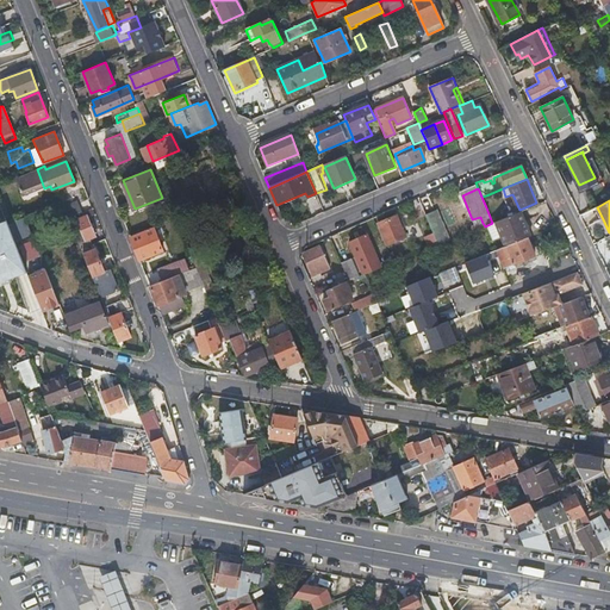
[(75,215),(82,212),(78,201),(64,207),(68,218),(75,215)]
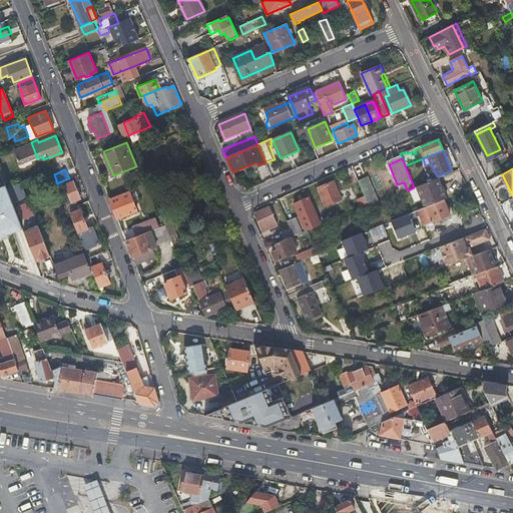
[(74,182),(72,177),(69,178),(63,180),(71,201),(80,197),(74,182)]
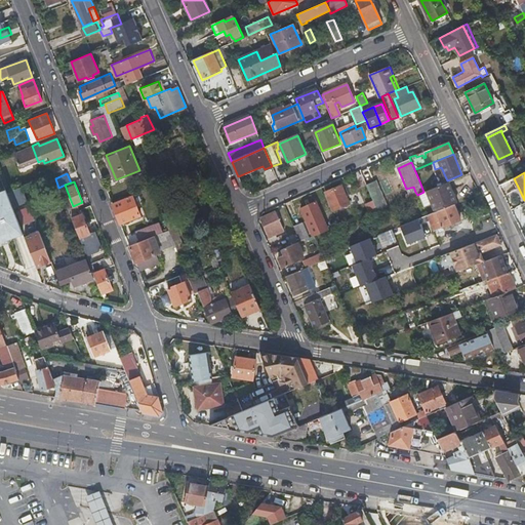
[(375,182),(366,186),(370,195),(375,206),(385,202),(375,182)]
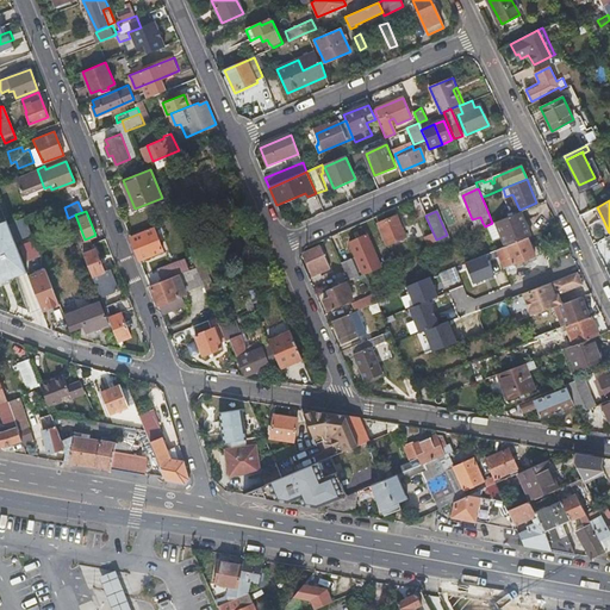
[(531,237),(521,211),(497,222),(508,247),(528,238),(531,237)]
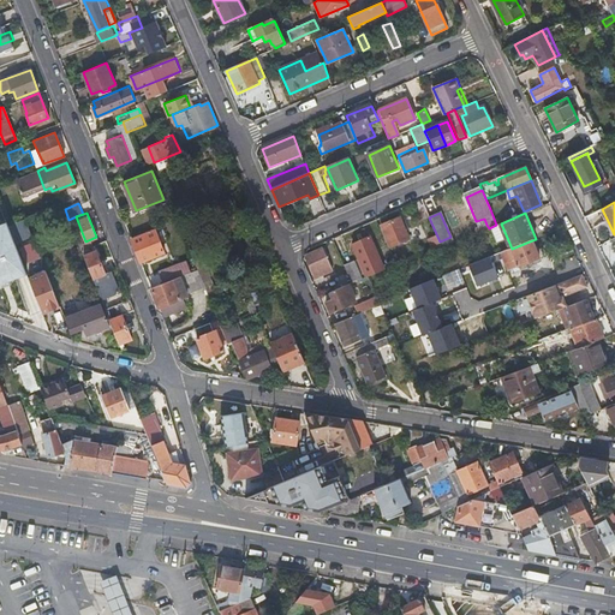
[(410,239),(400,218),(382,226),(390,246),(410,239)]
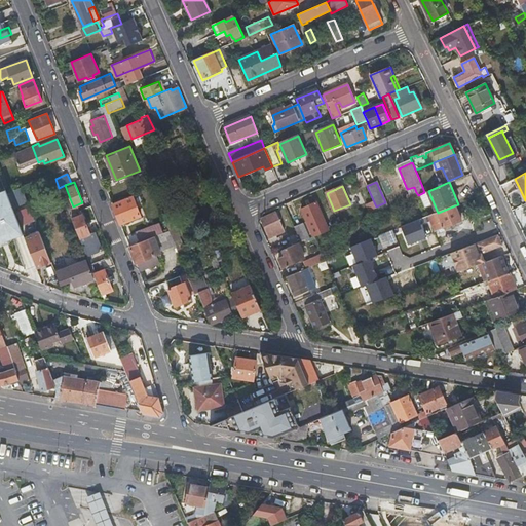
[(7,192),(11,209),(25,205),(22,189),(7,192)]
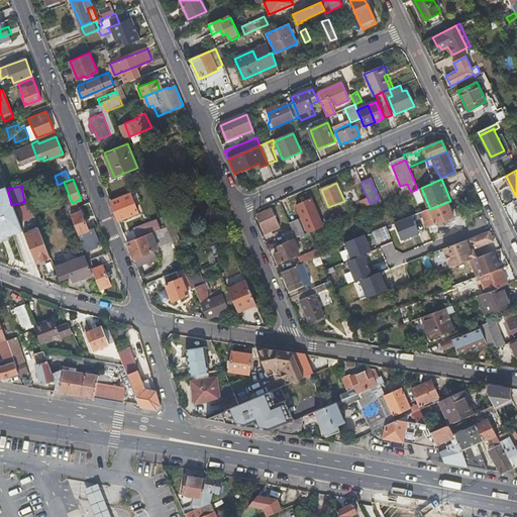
[(512,204),(516,201),(516,197),(511,186),(505,190),(512,204)]
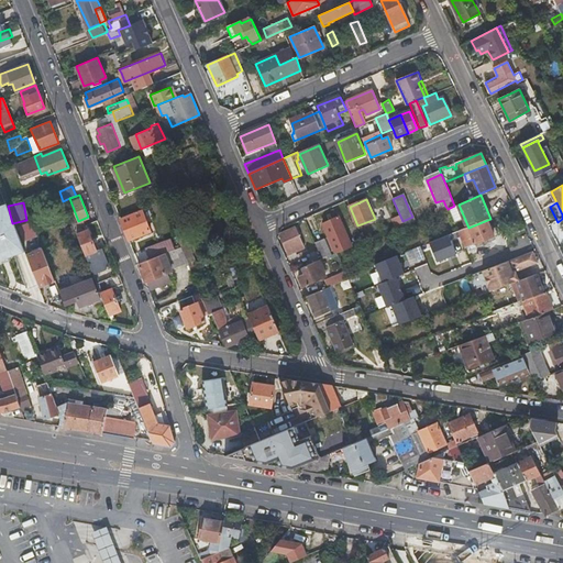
[(398,229),(405,227),(403,221),(397,209),(390,212),(398,229)]
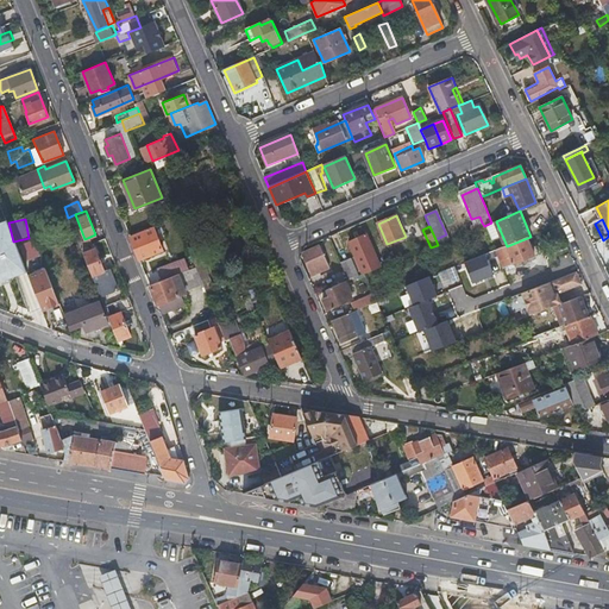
[(130,238),(139,261),(163,251),(154,228),(130,238)]
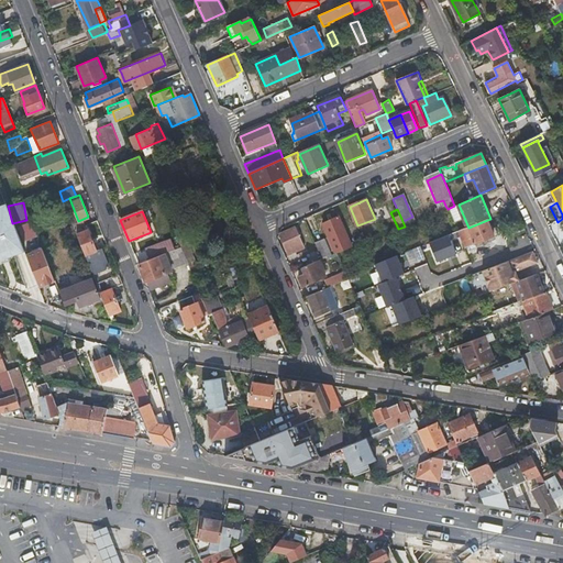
[(85,224),(90,222),(88,217),(78,221),(80,227),(85,224)]
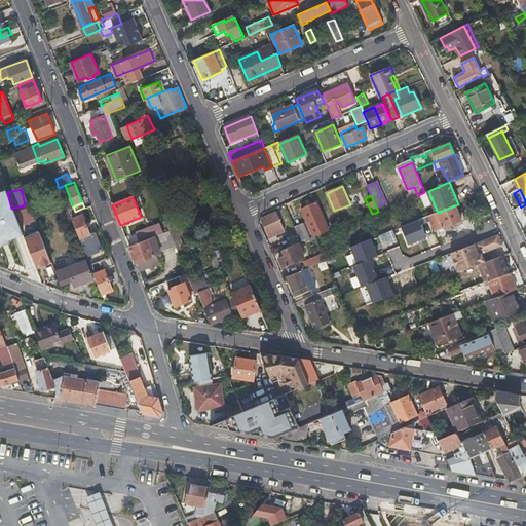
[(327,227),(316,202),(301,210),(308,228),(309,227),(312,233),(327,227)]
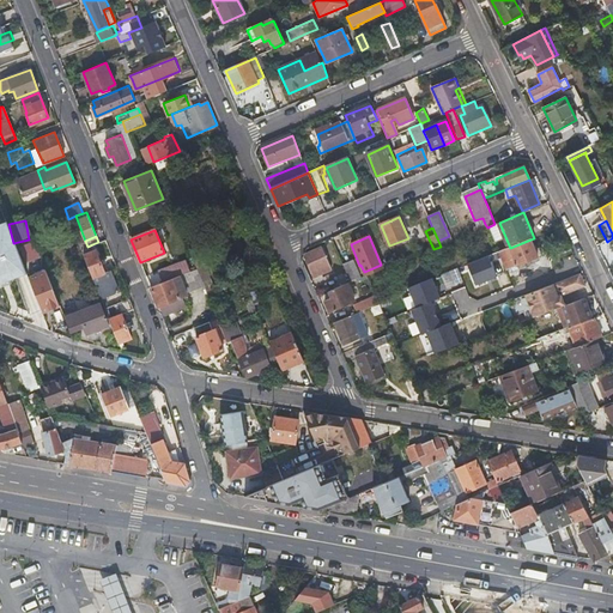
[(441,247),(451,242),(449,236),(438,241),(441,247)]
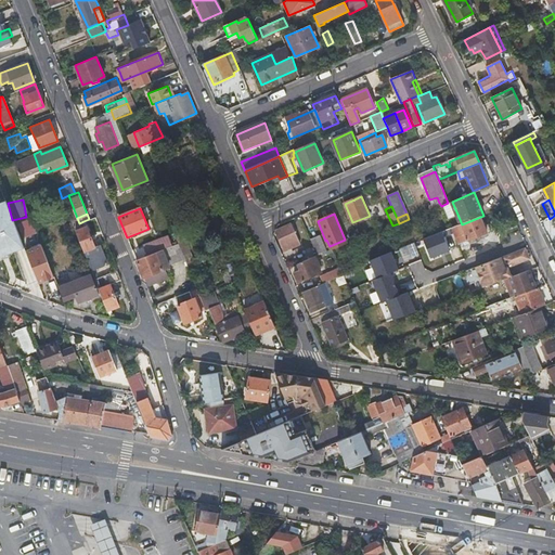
[(480,217),(462,224),(460,226),(463,235),(457,237),(456,237),(460,244),(487,233),(480,217)]
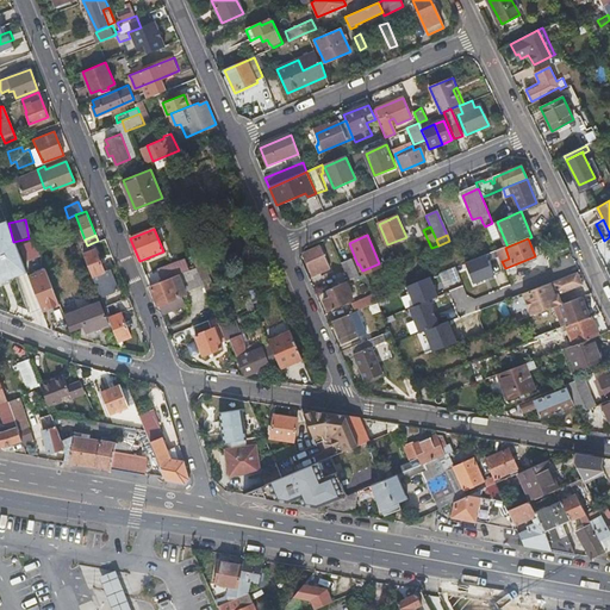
[(82,253),(94,249),(92,243),(87,246),(80,248),(82,253)]
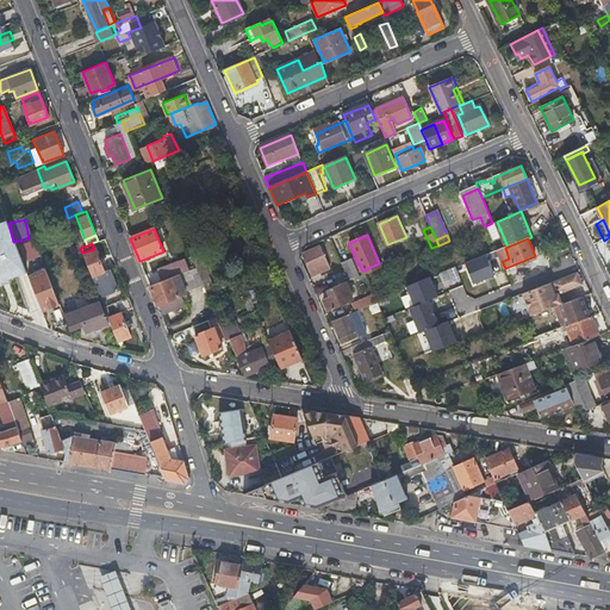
[(82,253),(91,275),(106,269),(98,248),(94,249),(82,253)]
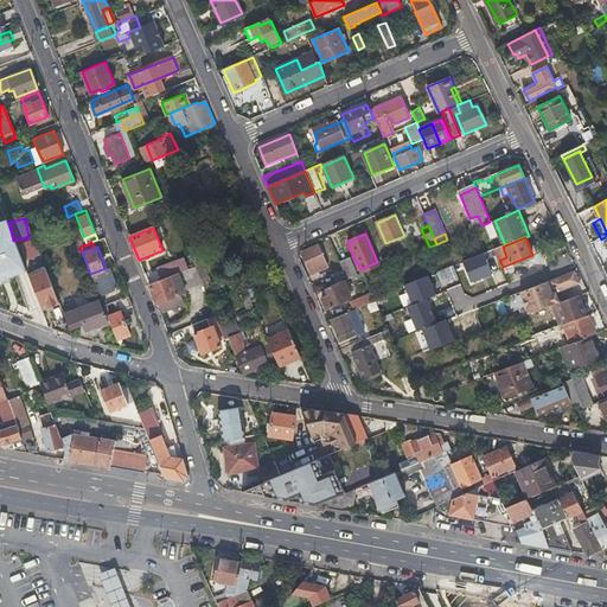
[(327,268),(319,247),(301,253),(311,275),(327,268)]
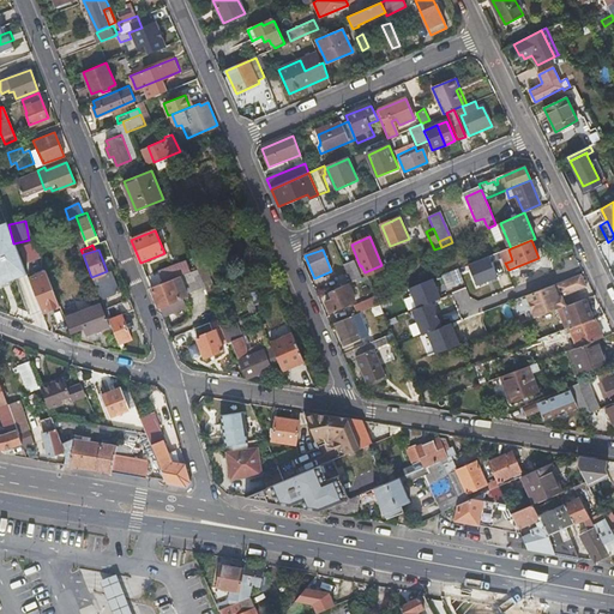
[(509,250),(503,252),(506,263),(512,260),(509,250)]
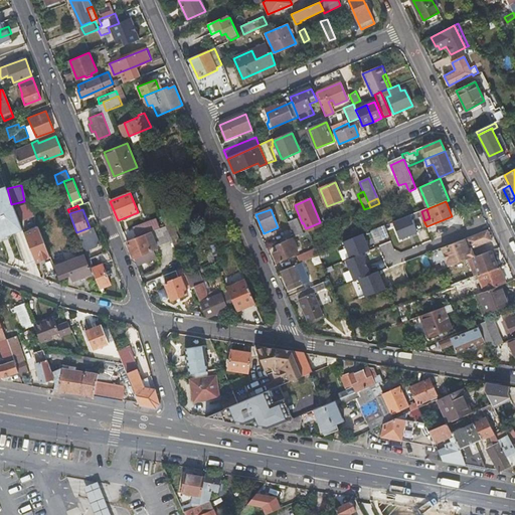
[(412,215),(391,223),(397,239),(418,231),(412,215)]
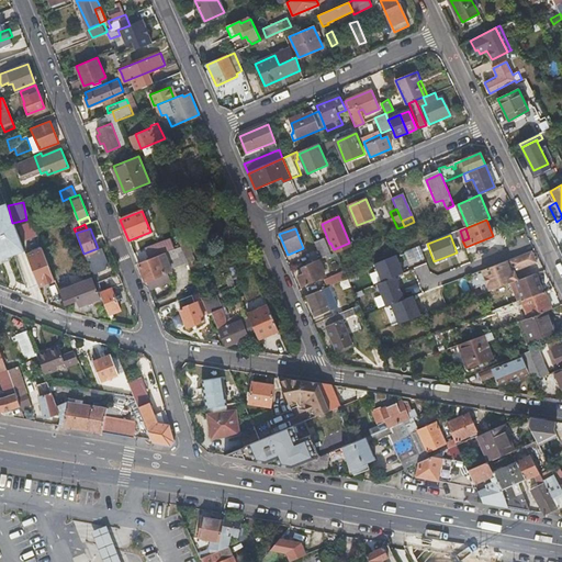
[(165,253),(169,251),(167,245),(154,249),(157,256),(165,253)]
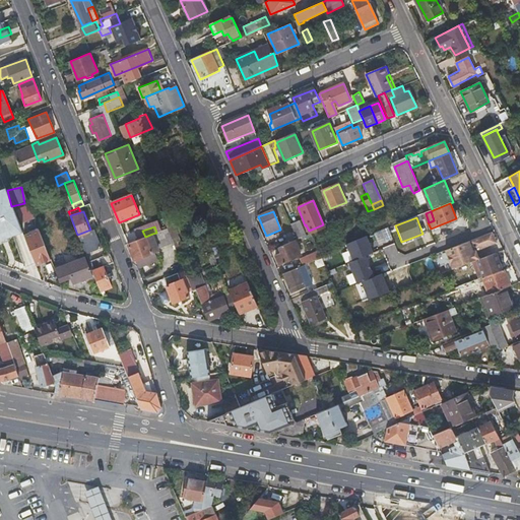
[(152,234),(157,248),(174,241),(168,228),(156,233),(152,234)]
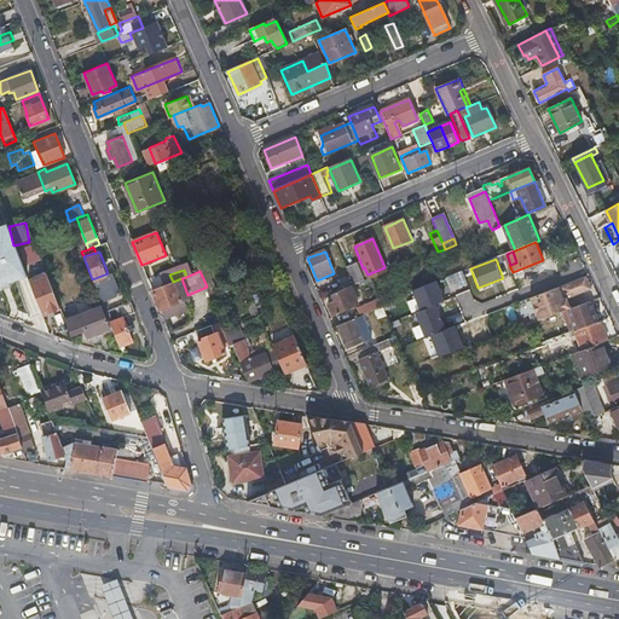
[(358,271),(348,275),(354,287),(364,282),(360,273),(359,273),(358,271)]
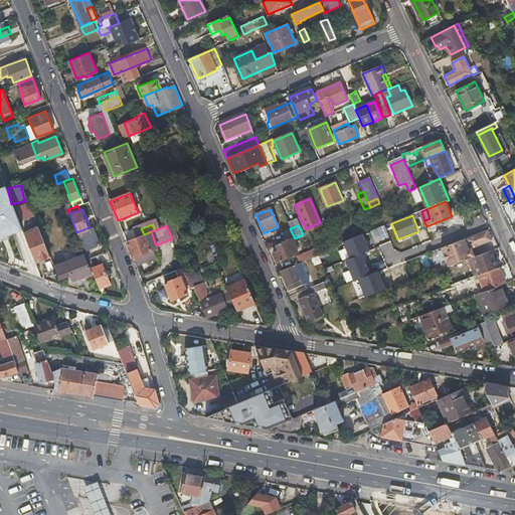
[(76,232),(82,247),(89,245),(90,247),(99,243),(92,226),(90,227),(76,232)]
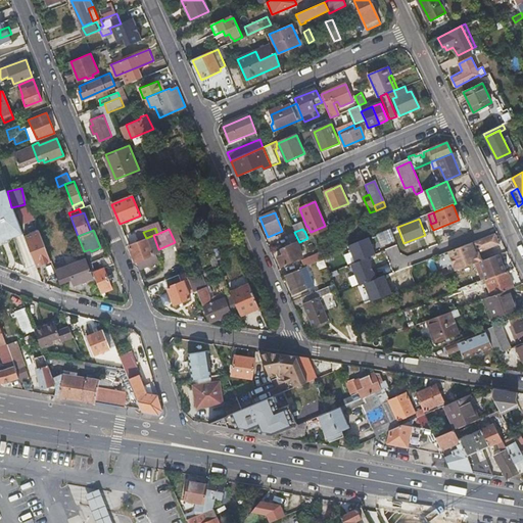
[(131,235),(134,243),(146,238),(143,232),(143,230),(131,235)]
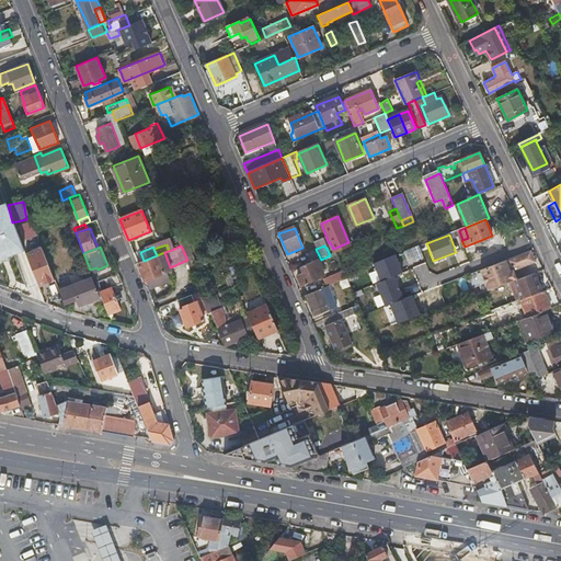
[(536,263),(531,251),(495,265),(497,272),(517,264),(519,270),(536,263)]
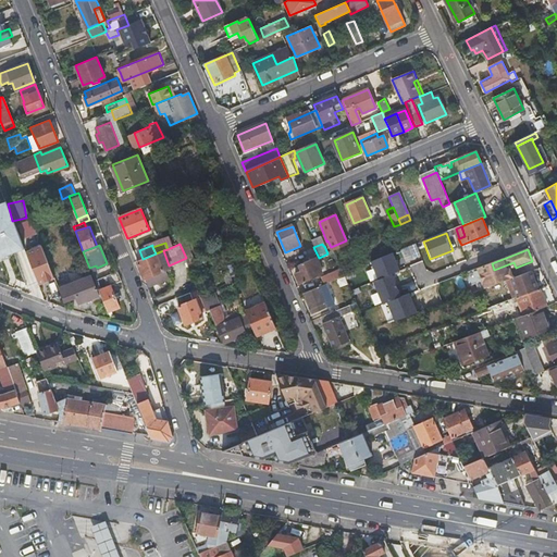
[(143,259),(136,261),(144,280),(148,277),(151,286),(169,279),(165,271),(170,269),(169,265),(163,250),(156,254),(143,259)]
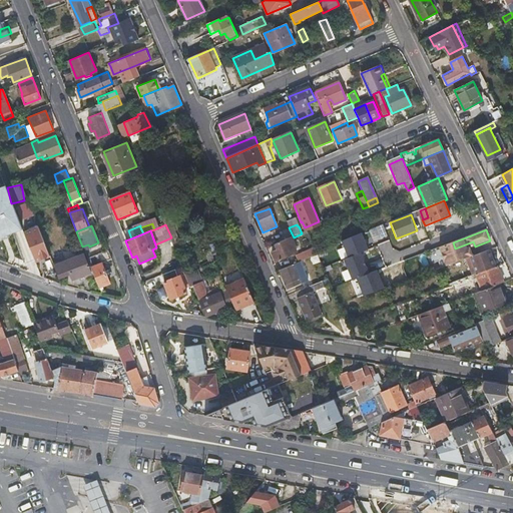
[(363,232),(342,240),(348,257),(369,248),(363,232)]
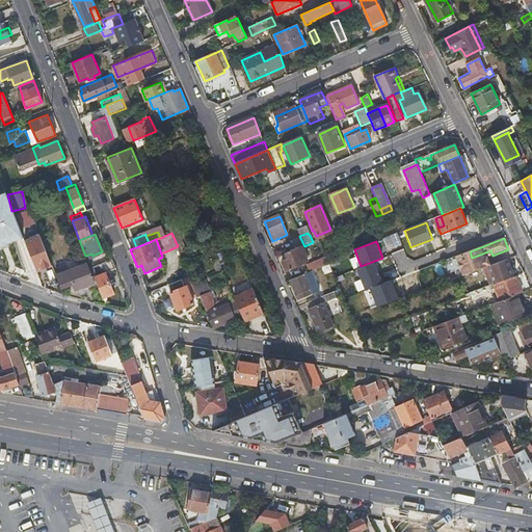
[(301,253),(299,247),(285,254),(288,259),(283,261),(287,271),(309,262),(304,251),(301,253)]
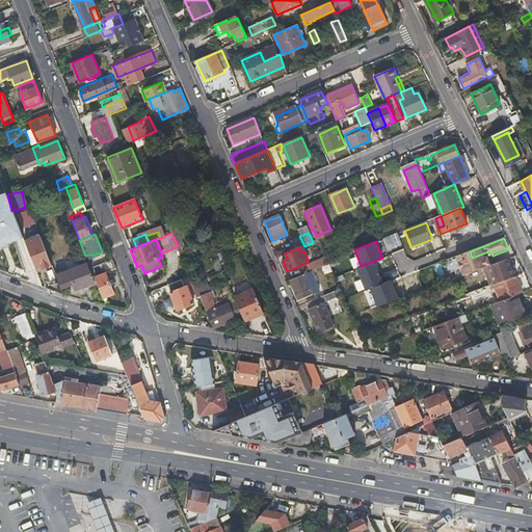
[(56,276),(56,274),(49,259),(43,261),(40,254),(33,256),(44,281),(56,276)]
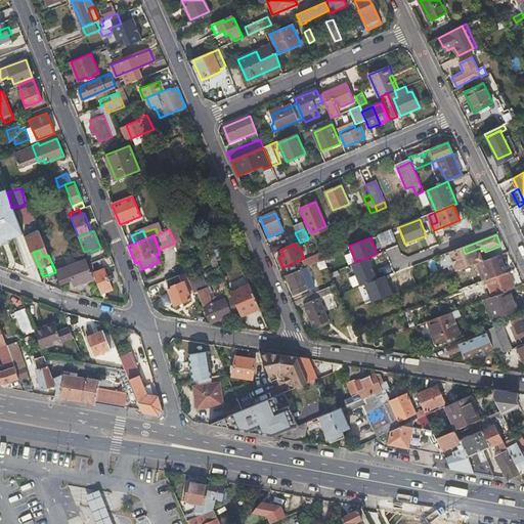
[(324,257),(322,254),(302,262),(305,268),(324,259),(324,257)]
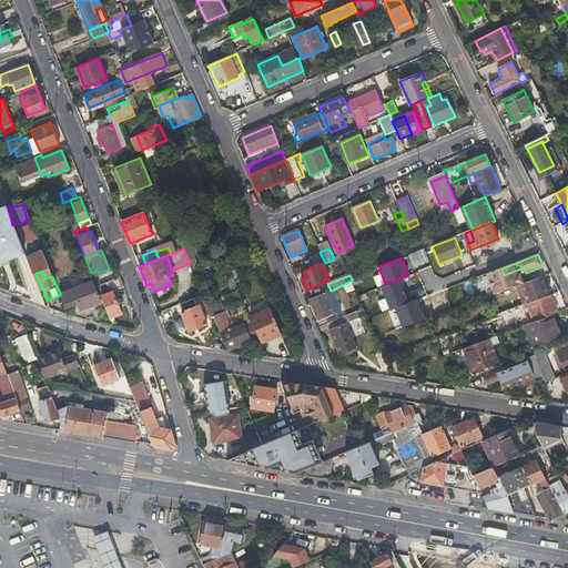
[(113,291),(123,286),(120,276),(97,286),(101,295),(113,291)]
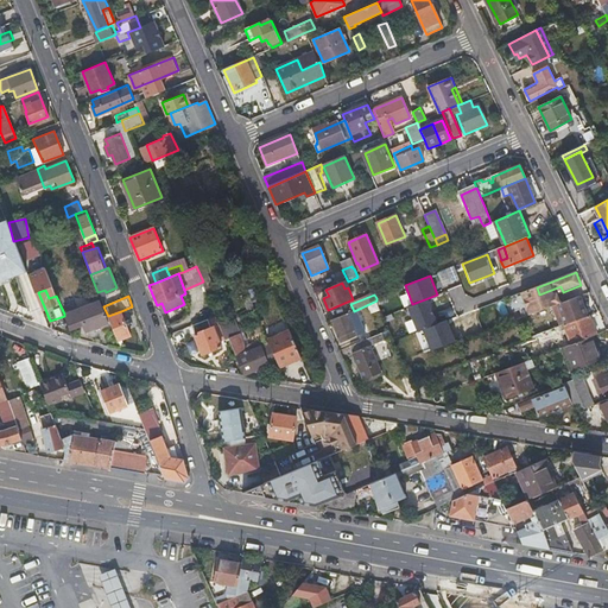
[(586,305),(582,296),(561,304),(567,317),(569,316),(570,320),(583,315),(581,308),(586,305)]
